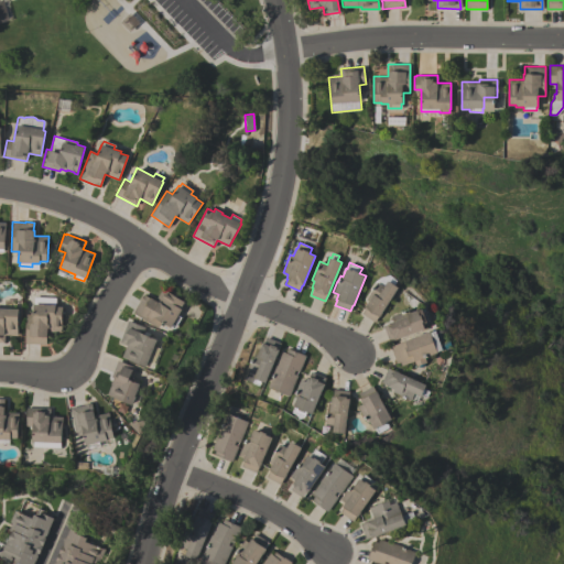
[(399,288),(379,316),(378,316),(375,322),(361,313),(366,307),(365,306),(368,300),(366,299),(378,282),(384,286),(388,280),(389,281),(392,277),(398,280),(394,284),(399,288)]
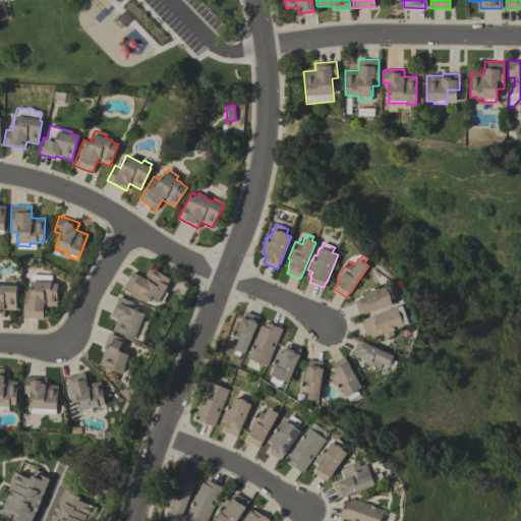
[(170,279),(167,284),(168,285),(165,291),(168,293),(161,303),(158,301),(158,302),(150,297),(146,302),(122,288),(128,278),(132,272),(138,276),(139,274),(143,277),(150,266),(170,279)]
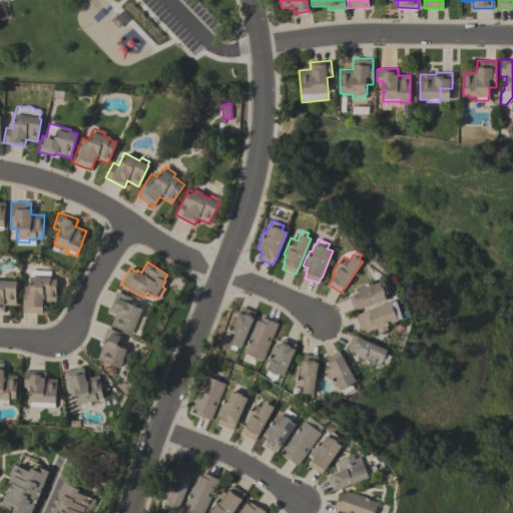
[(30,276),(50,277),(50,278),(56,278),(56,302),(43,301),(42,306),(42,313),(22,312),(23,285),(30,285),(30,276)]
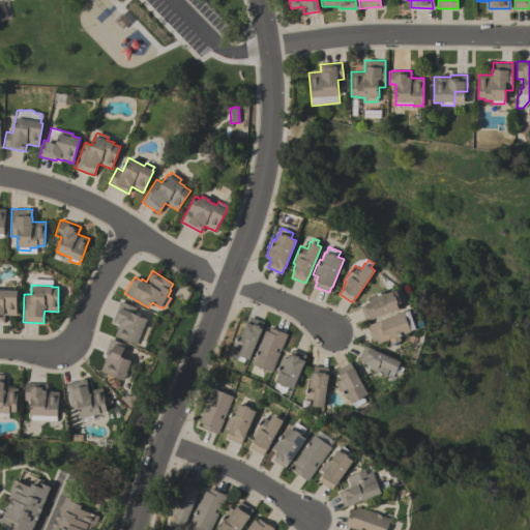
[(0,289),(17,290),(16,315),(4,314),(4,321),(0,321),(0,289)]
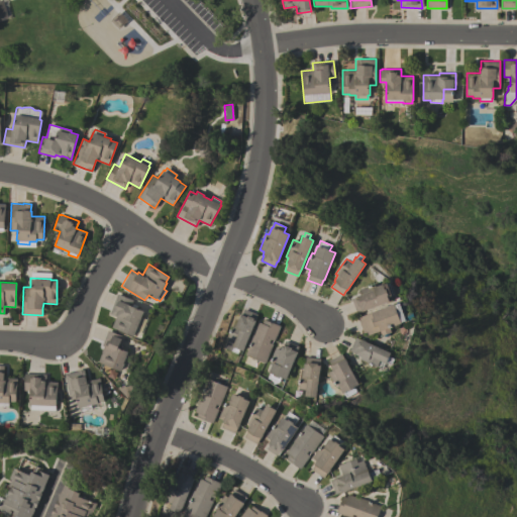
[(390,301),(366,310),(362,312),(362,311),(356,312),(354,306),(351,299),(360,296),(358,290),(372,285),(373,287),(384,284),(389,283),(393,294),(392,295),(392,296),(388,297),(390,301)]
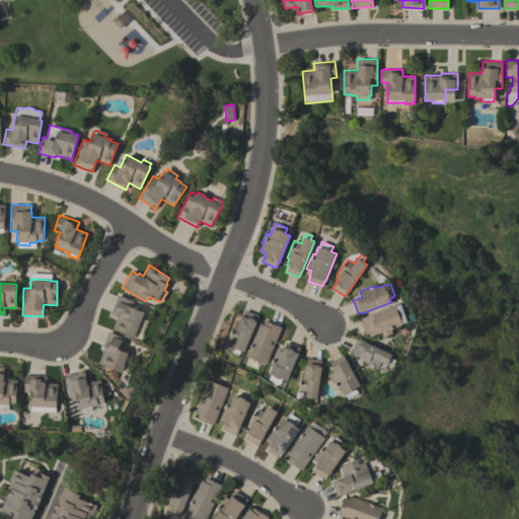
[(142,317),(147,319),(141,337),(135,334),(134,337),(112,328),(116,317),(109,314),(118,295),(133,301),(131,306),(144,312),(142,317)]
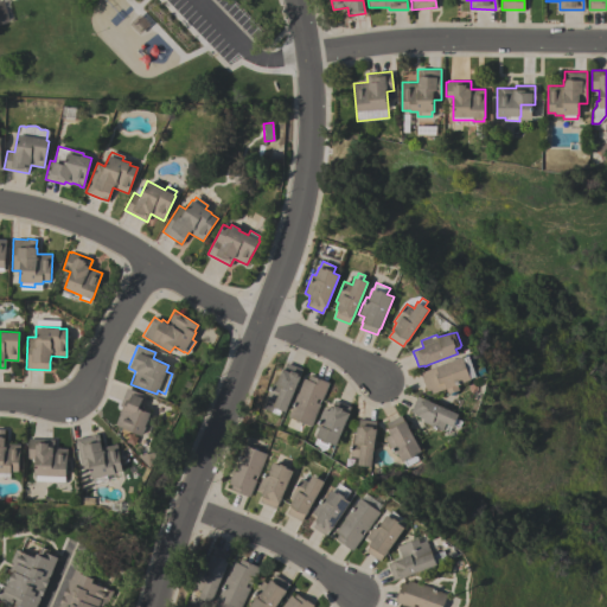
[(420,372),(464,357),(470,355),(477,376),(472,378),(472,379),(458,384),(460,390),(448,394),(446,388),(432,394),(430,389),(427,391),(420,372)]
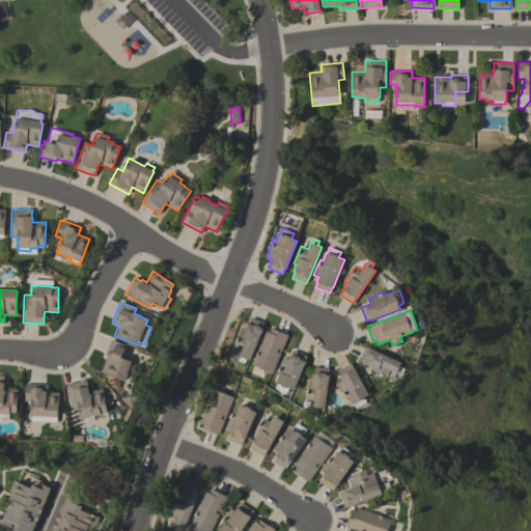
[(242,327),(245,328),(247,323),(253,326),(254,324),(255,325),(257,319),(264,323),(261,329),(262,329),(250,360),(239,356),(238,360),(230,357),(234,346),(242,327)]
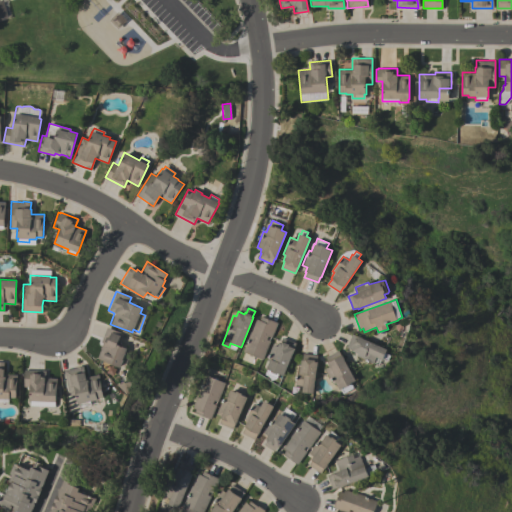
[(277,323),(271,337),(268,336),(266,339),(270,340),(263,359),(243,351),(256,319),(259,320),(261,316),(277,323)]
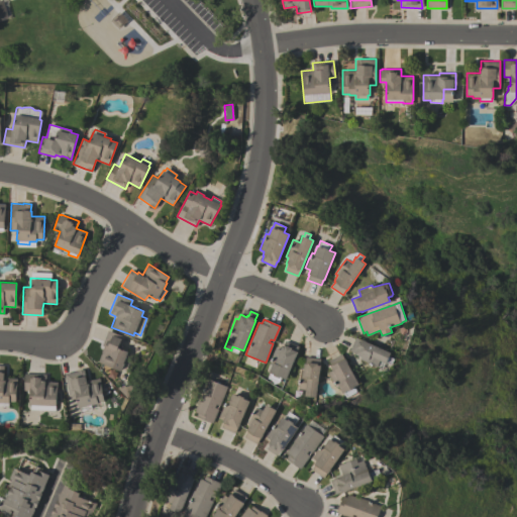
[(128,351),(126,356),(128,357),(126,362),(124,360),(123,364),(124,364),(121,371),(98,362),(102,352),(101,351),(103,346),(101,345),(108,330),(123,336),(121,341),(120,340),(117,347),(128,351)]
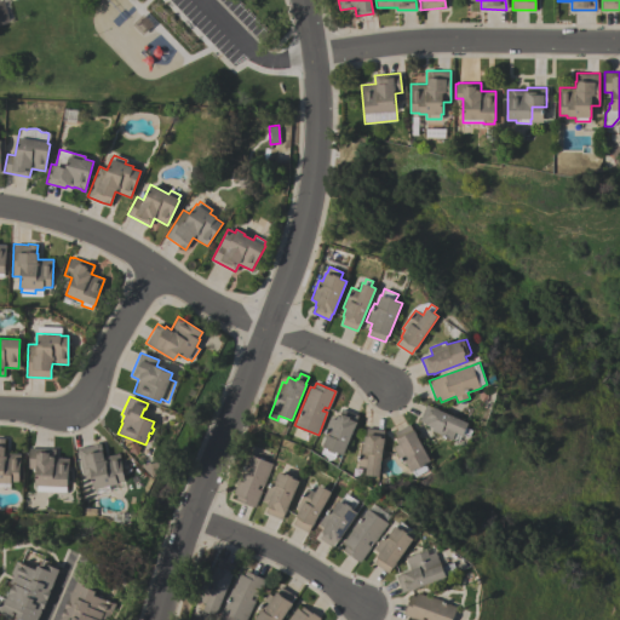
[(469,423),(466,428),(471,429),(469,436),(464,434),(463,435),(461,435),(458,442),(432,431),(434,428),(425,424),(419,420),(426,405),(432,407),(434,406),(440,408),(440,409),(469,423)]
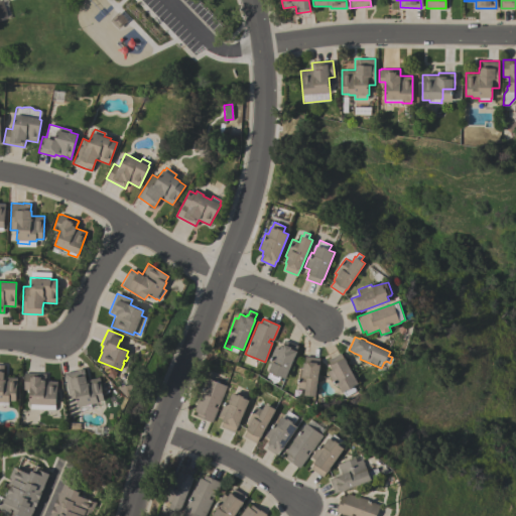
[(285,378),(280,376),(278,382),(267,377),(269,371),(268,371),(272,361),(269,360),(275,347),(279,349),(281,345),(282,345),(284,340),(297,345),(295,351),(296,351),(285,378)]
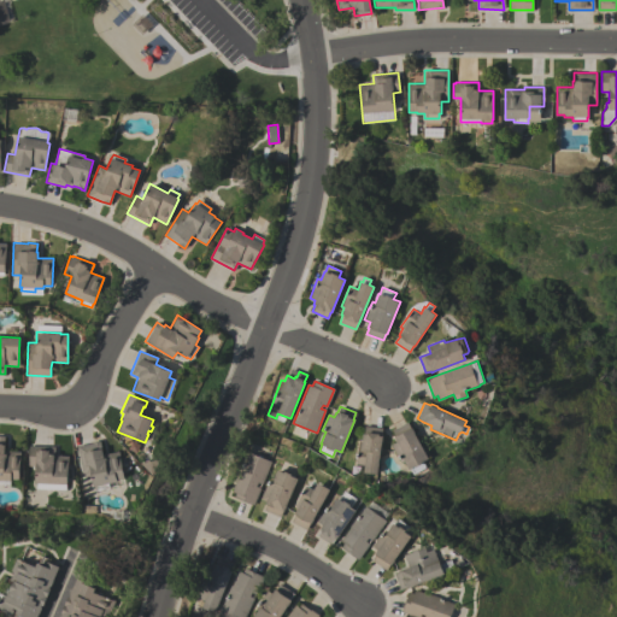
[(401,463),(391,445),(397,441),(394,436),(392,430),(407,422),(411,428),(411,427),(415,433),(429,458),(423,460),(427,466),(413,474),(410,468),(409,469),(404,460),(401,463)]
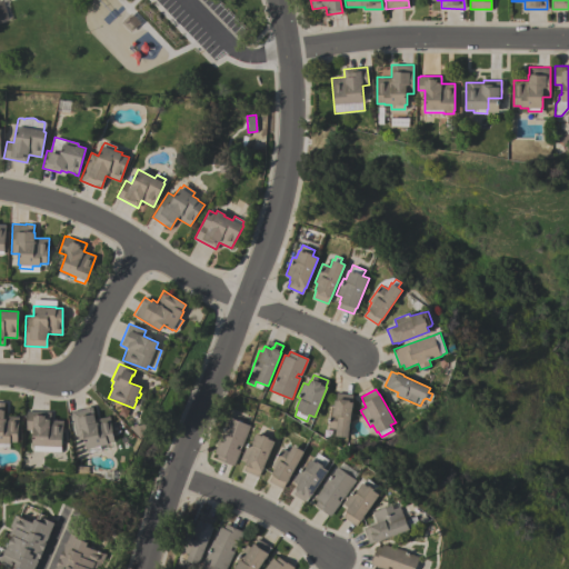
[(348,437),(336,436),(337,428),(328,427),(331,406),(333,406),(335,400),(336,400),(337,392),(349,393),(349,395),(352,395),(351,401),(352,402),(352,408),(351,408),(348,437)]
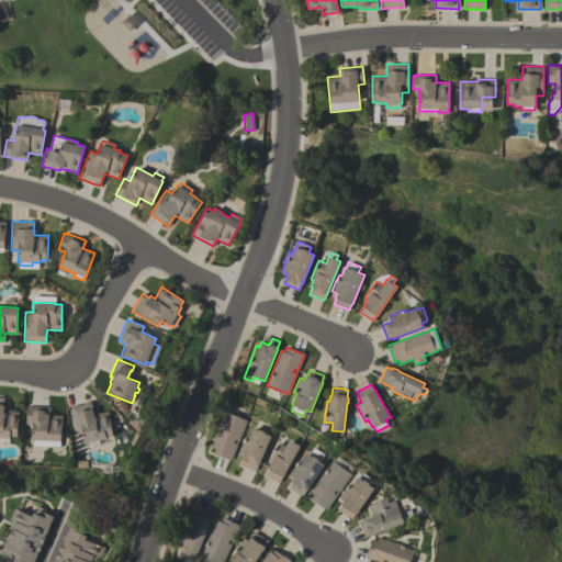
[(10,438),(0,437),(0,396),(3,397),(4,397),(4,411),(19,412),(18,437),(10,436),(10,438)]
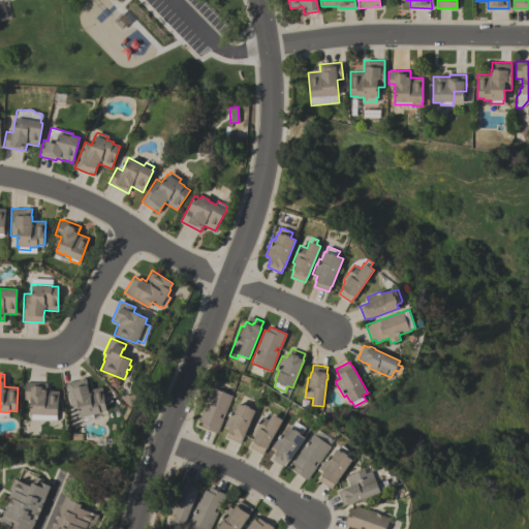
[(71,408),(66,382),(86,377),(89,390),(101,386),(104,398),(109,397),(110,403),(105,404),(106,409),(100,411),(100,412),(93,414),(94,419),(83,422),(82,416),(81,416),(79,407),(71,408)]
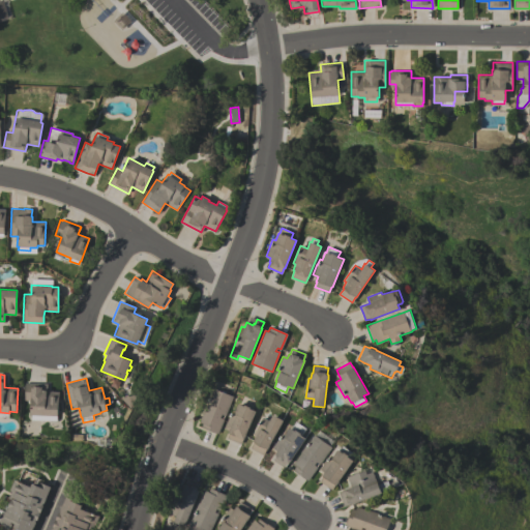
[(37,415),(30,415),(31,400),(25,400),(25,383),(47,384),(47,391),(59,391),(58,415),(57,415),(57,419),(37,418),(37,415)]
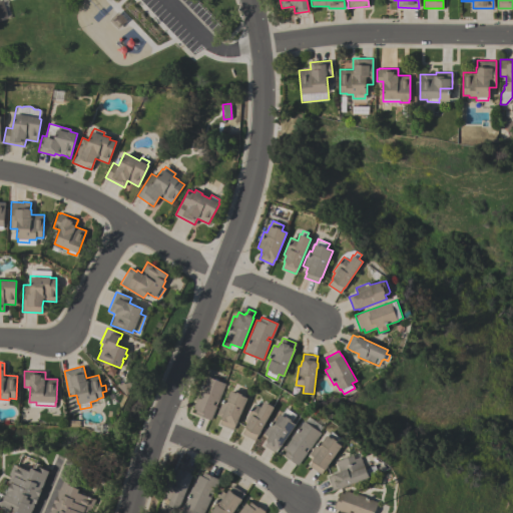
[(225,384),(217,403),(214,401),(212,404),(216,406),(210,420),(194,413),(195,410),(192,408),(197,396),(196,396),(200,385),(201,385),(205,376),(225,384)]
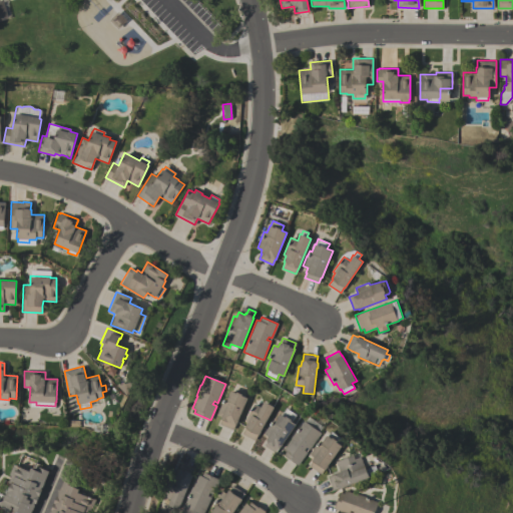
[(246,398),(235,425),(234,425),(232,430),(219,424),(221,419),(220,419),(221,417),(216,415),(223,397),(226,398),(229,390),(235,393),(235,392),(241,394),(241,395),(246,398)]
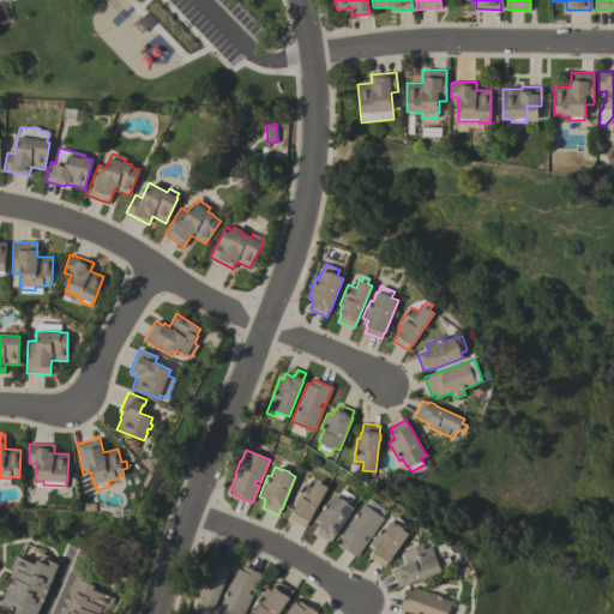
[(327,487),(312,516),(309,521),(308,519),(305,528),(289,519),(294,512),(293,511),(296,505),(293,503),(304,482),(311,487),(315,480),(327,487)]
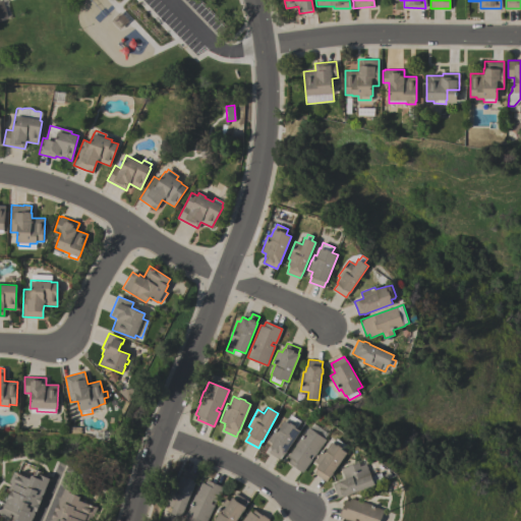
[(299,430),(283,456),(282,455),(279,460),(267,452),(270,447),(269,447),(272,443),(267,440),(277,425),(279,427),(284,420),(285,421),(290,414),(300,421),(295,427),(299,430)]
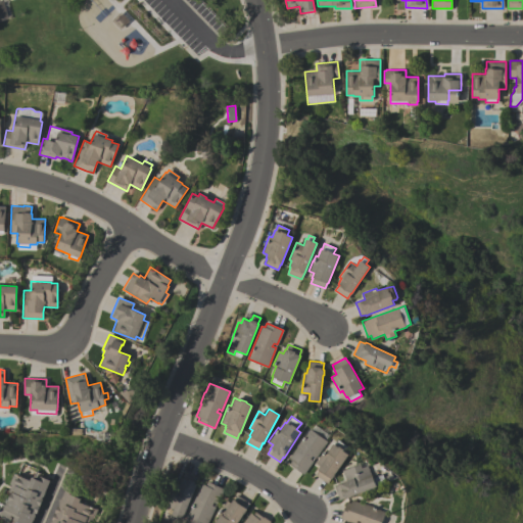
[(327,441),(315,458),(312,456),(310,459),(313,461),(303,474),(288,464),(291,460),(288,458),(296,446),(295,446),(302,436),(303,436),(308,429),(327,441)]
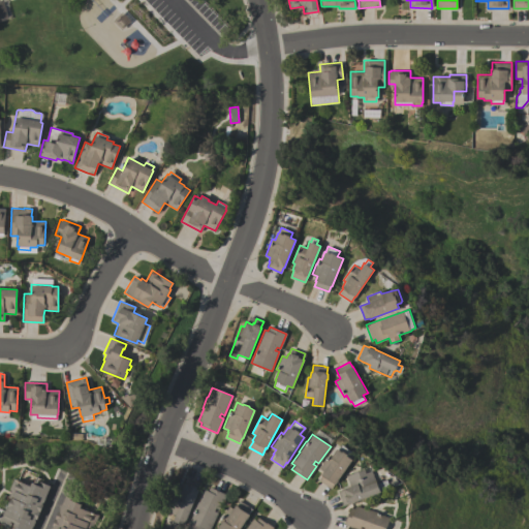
[(351,459),(338,479),(338,480),(335,485),(334,484),(331,489),(318,480),(321,475),(320,475),(323,471),(318,468),(329,454),(332,456),(336,448),(337,449),(341,444),(351,452),(347,457),(351,459)]
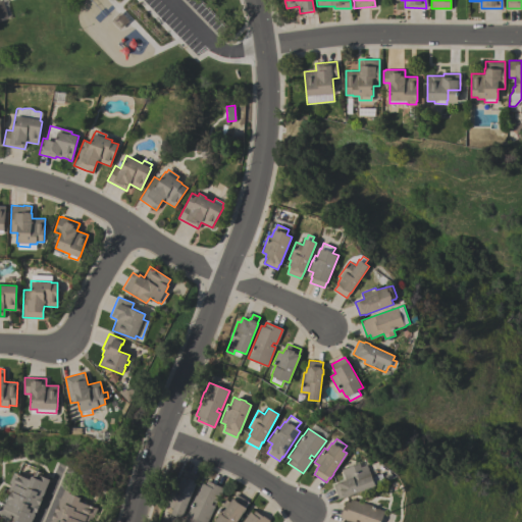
[(375,485),(350,494),(350,496),(345,498),(344,497),(338,499),(333,485),(338,483),(338,482),(345,479),(341,469),(365,460),(370,474),(371,474),(375,485)]
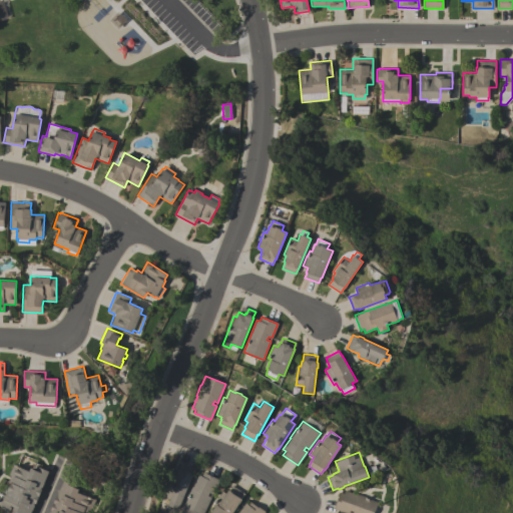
[(49,471),(44,482),(44,483),(42,487),(41,487),(41,489),(42,489),(35,504),(34,503),(33,505),(34,505),(32,510),(30,512),(10,512),(11,512),(0,507),(0,496),(3,497),(4,494),(6,494),(7,492),(6,491),(10,483),(7,482),(10,476),(8,475),(13,464),(29,471),(31,468),(32,468),(34,462),(37,463),(36,466),(49,471)]
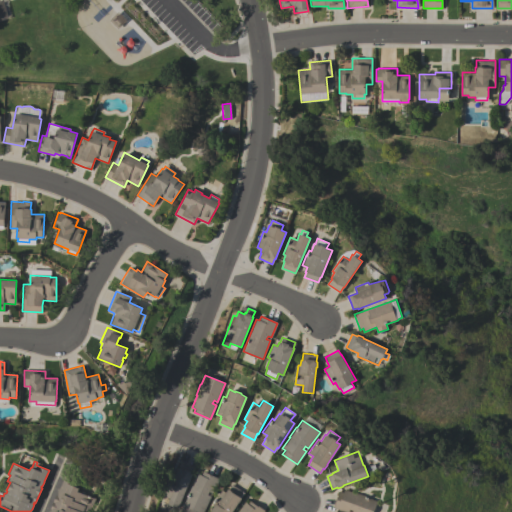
[(178,508),(168,504),(170,499),(163,496),(172,474),(174,475),(177,467),(178,467),(180,462),(194,467),(192,473),(190,478),(178,508)]
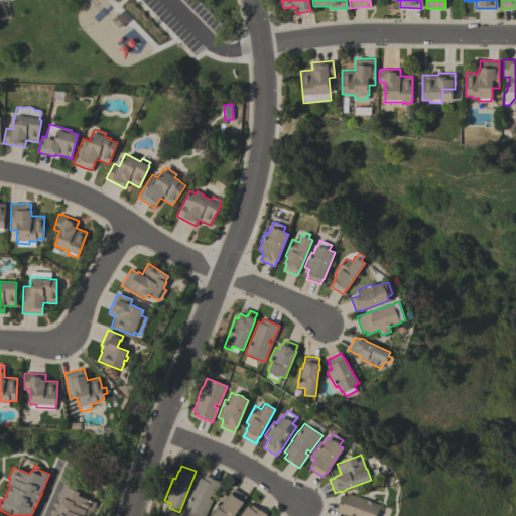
[(205,515),(200,515),(198,515),(197,515),(181,515),(188,500),(187,500),(192,489),(194,490),(200,477),(203,479),(205,475),(221,483),(214,497),(211,495),(209,498),(213,500),(205,515)]
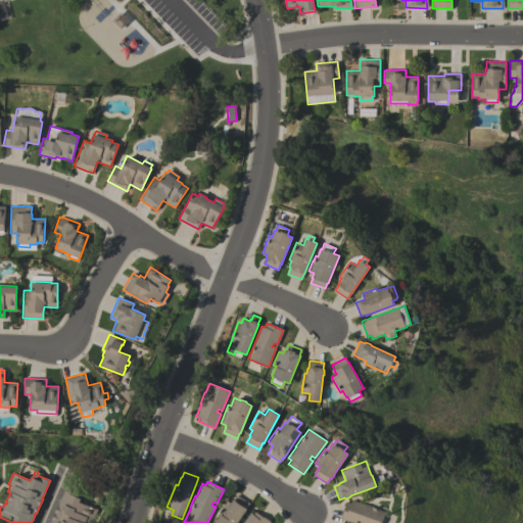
[(66,487),(82,494),(80,498),(81,498),(80,502),(95,509),(95,508),(97,509),(94,518),(93,517),(92,520),(90,519),(88,522),(50,522),(51,521),(52,522),(52,520),(51,520),(57,506),(58,506),(59,505),(58,504),(60,498),(61,498),(66,487)]
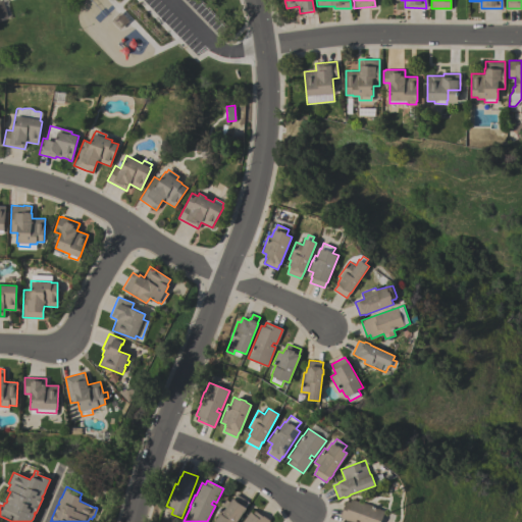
[(214,521),(218,515),(216,514),(225,499),(229,502),(232,498),(233,499),(236,493),(249,502),(246,507),(247,508),(244,512),(237,521),(214,521)]
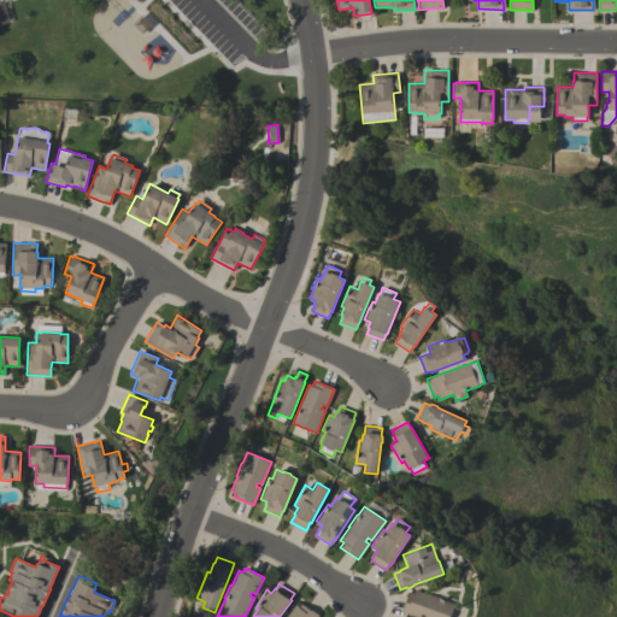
[(450,616),(423,616),(424,615),(421,613),(419,616),(416,616),(400,611),(405,598),(406,598),(409,592),(413,593),(415,589),(430,595),(430,594),(444,599),(444,600),(454,604),(450,616)]
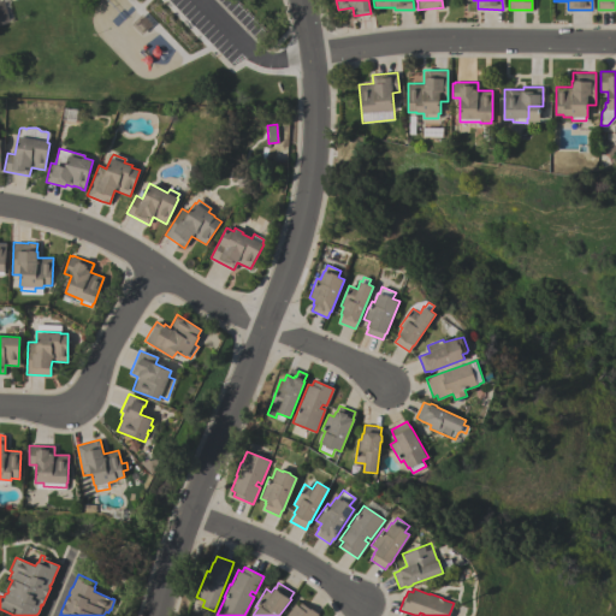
[(318,614),(315,615),(285,615),(295,604),(297,605),(301,602),(307,606),(308,606),(318,614)]
